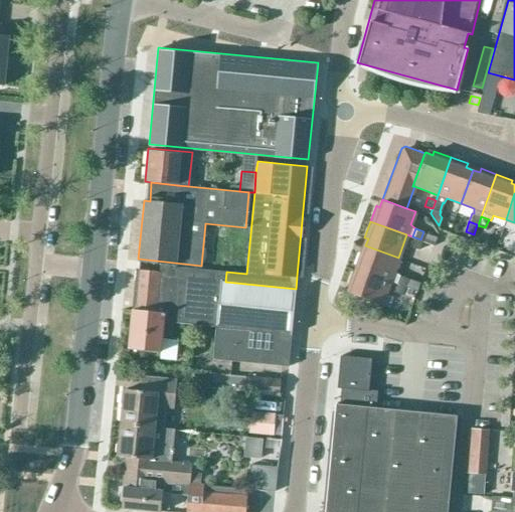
[(437,236),(423,231),(420,239),(434,244),(437,236)]
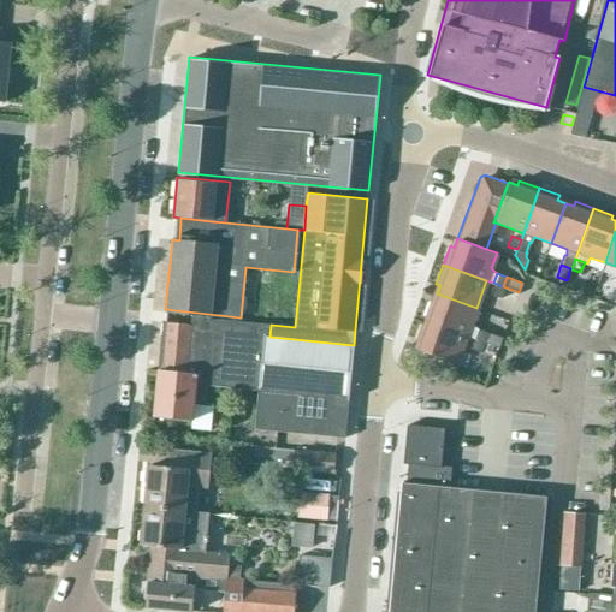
[(519,292),(503,286),(493,283),(490,292),(499,296),(501,295),(515,302),(519,292)]
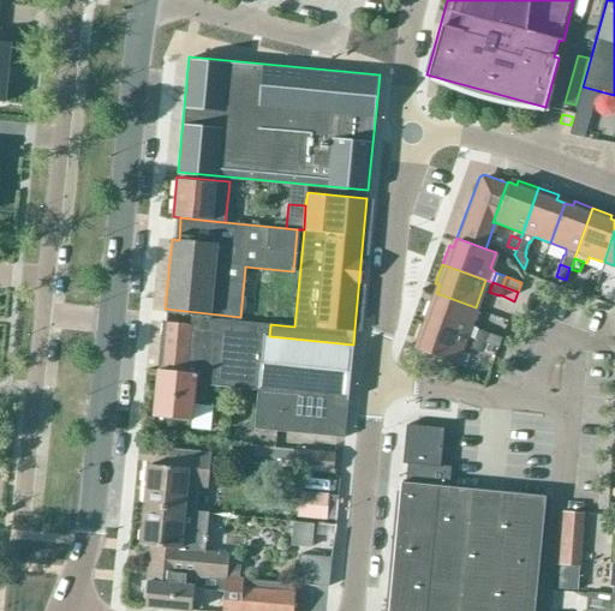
[(429,300),(422,319),(472,337),(483,341),(496,346),(500,336),(476,328),(471,323),(476,307),(436,293),(434,301),(429,300)]
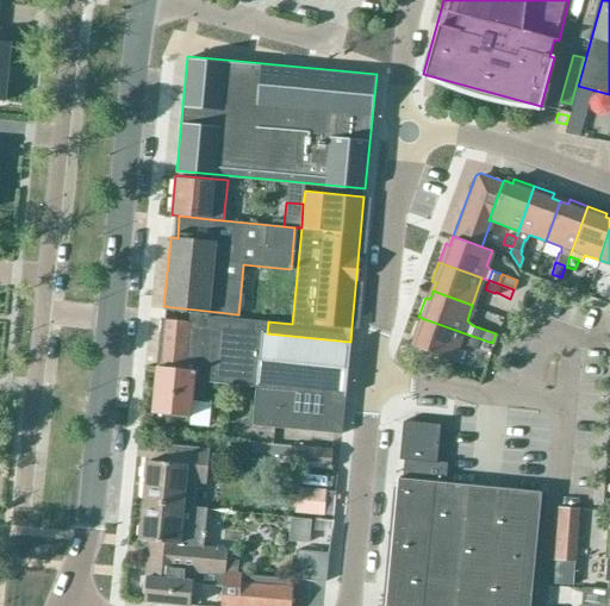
[(204,381),(255,386),(261,320),(188,314),(187,320),(162,318),(159,367),(155,367),(150,412),(188,416),(187,424),(205,425),(207,401),(201,401),(204,381)]
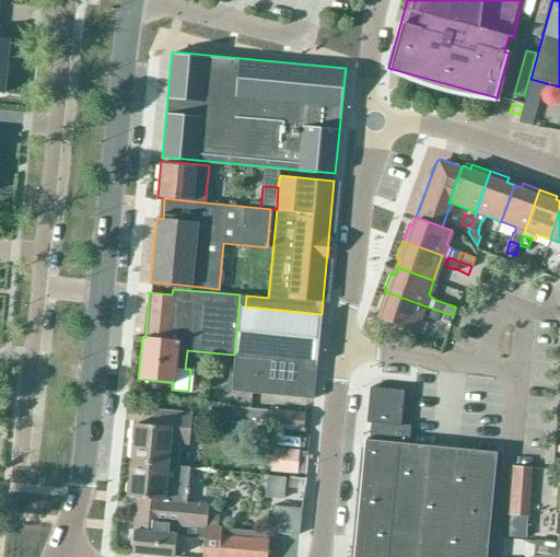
[(384,291),(378,308),(383,310),(380,317),(416,331),(421,314),(427,316),(430,308),(384,291)]
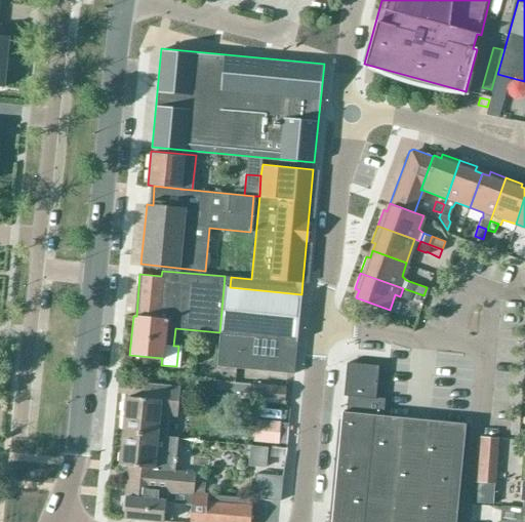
[(219,332),(216,364),(294,371),(301,294),(230,287),(231,277),(225,276),(219,332)]
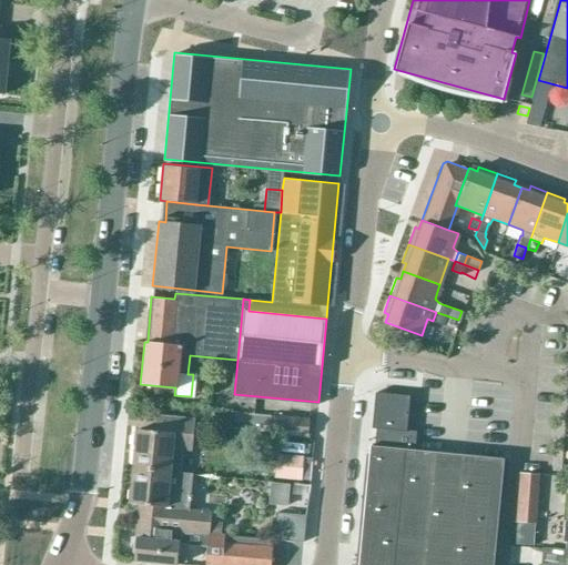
[(446,315),(436,312),(433,321),(443,324),(446,315)]
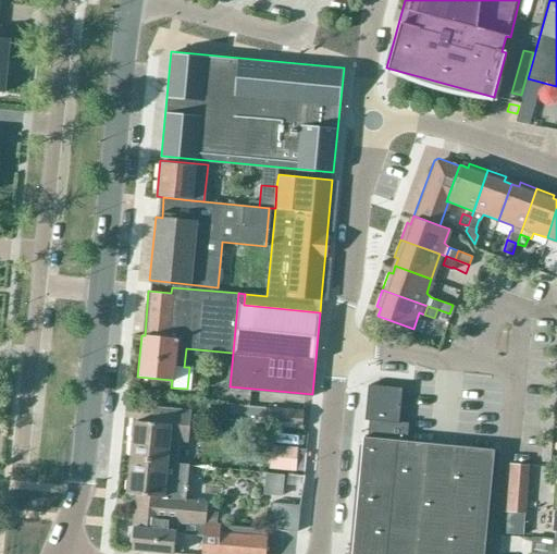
[(361,435),(406,440),(408,420),(398,419),(401,385),(367,382),(363,417),(369,417),(367,434),(361,434),(361,435)]
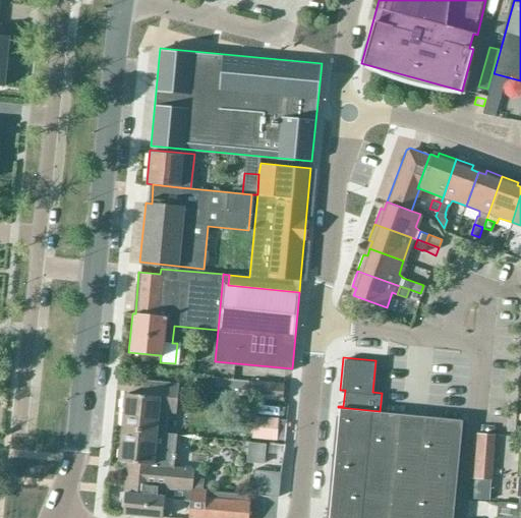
[(258,396),(283,398),(284,382),(259,380),(258,396)]
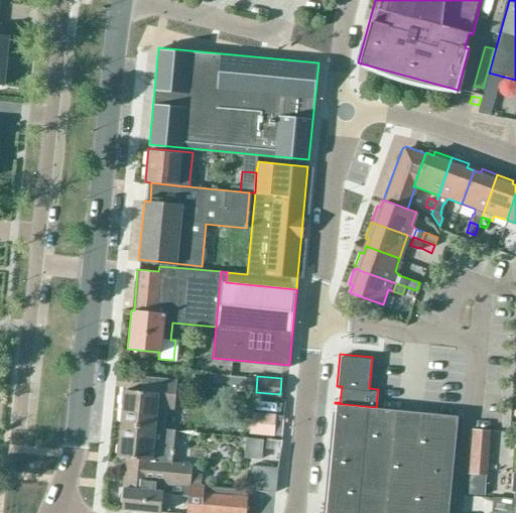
[(125,390),(121,424),(154,427),(154,426),(162,427),(164,408),(174,409),(176,381),(142,378),(140,392),(125,390)]
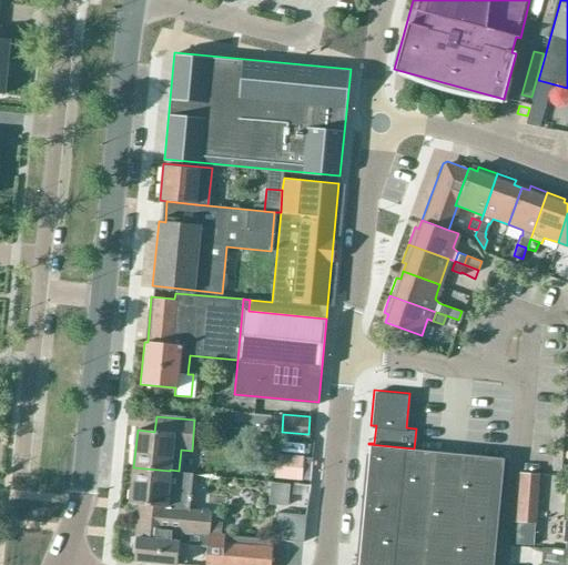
[(415,449),(414,449),(368,444),(355,564),(493,564),(504,458),(415,449)]
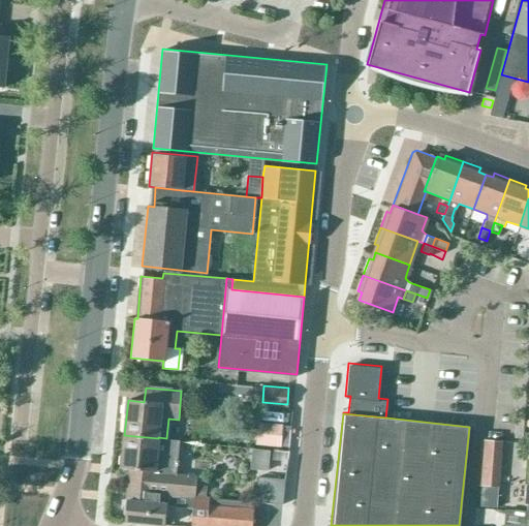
[(257,441),(281,443),(283,423),(259,421),(257,441)]
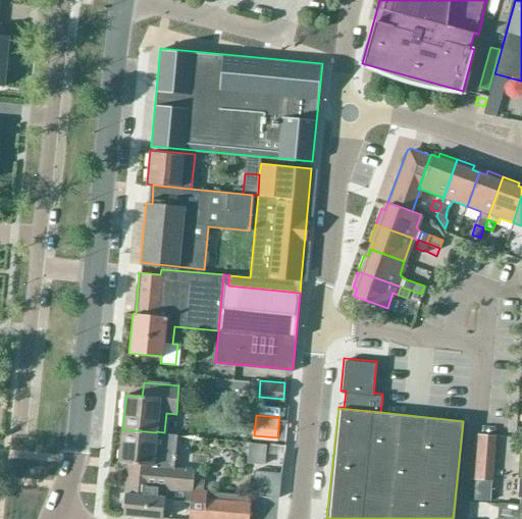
[(122,429),(119,462),(128,463),(126,483),(159,487),(193,490),(194,490),(203,491),(205,477),(195,476),(195,470),(174,468),(177,434),(164,432),(156,431),(156,432),(122,429)]
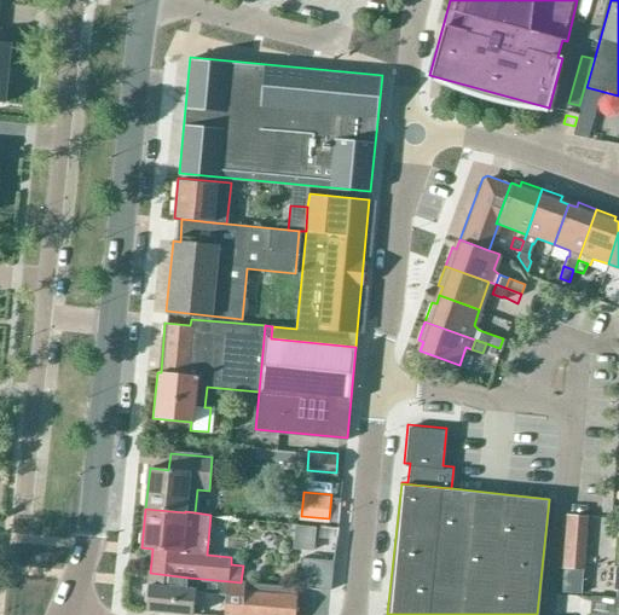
[(563,568),(562,591),(582,592),(583,569),(585,526),(586,516),(567,515),(566,524),(563,568)]
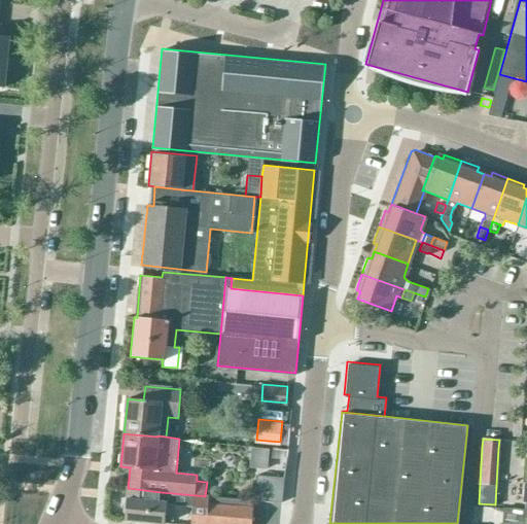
[(252,446),(250,465),(267,467),(268,457),(269,448),(254,447),(252,446)]
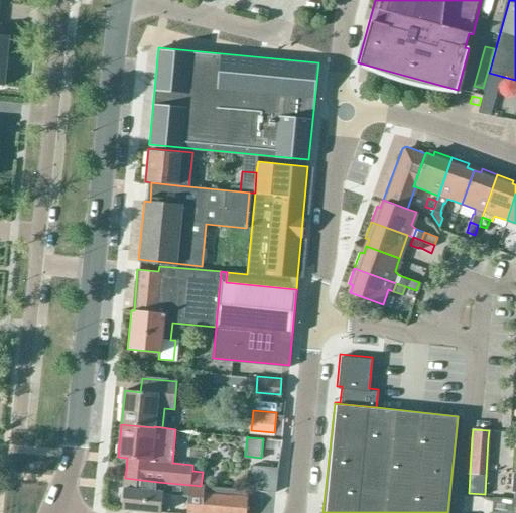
[(251,484),(278,486),(281,462),(254,460),(251,484)]
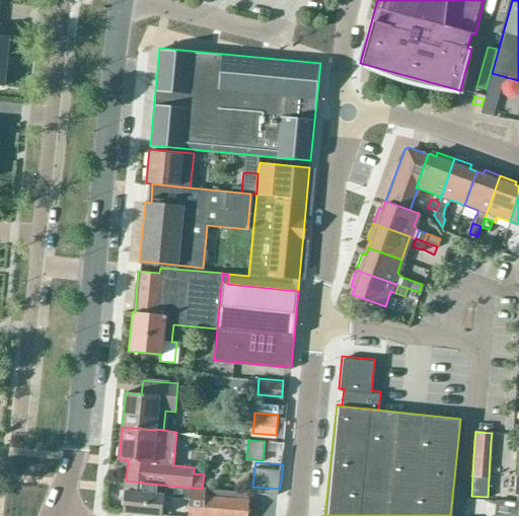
[(158,485),(126,481),(123,512),(162,515),(164,495),(157,494),(158,485)]
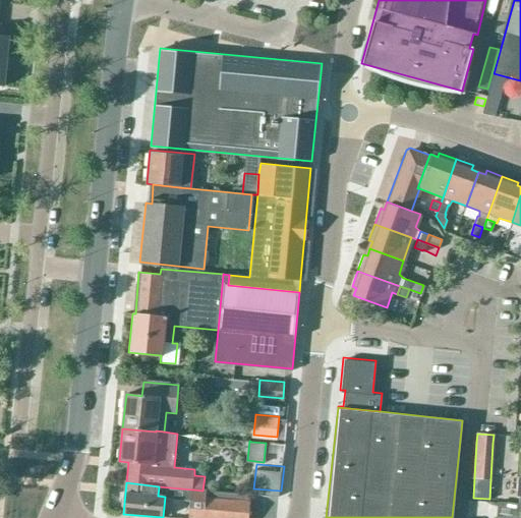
[(192,490),(189,517),(191,517),(208,517),(210,498),(223,499),(224,493),(203,491),(193,490),(192,490)]
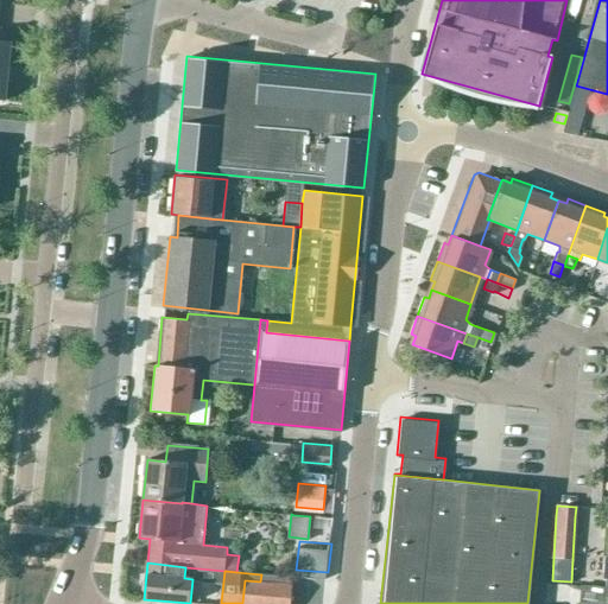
[(245,580),(242,603),(290,603),(292,577),(261,574),(260,582),(245,580)]
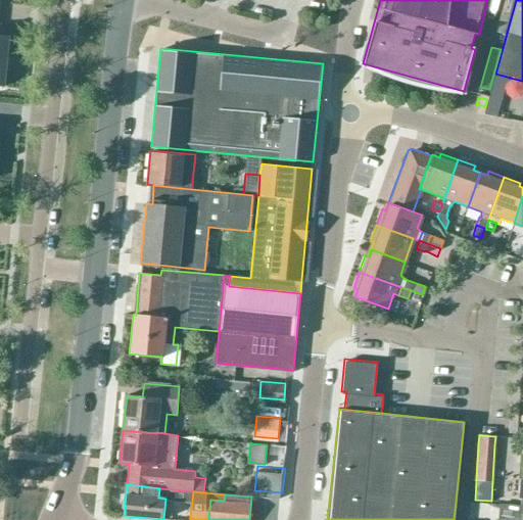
[(473,501),(472,512),(486,513),(487,502),(473,501)]
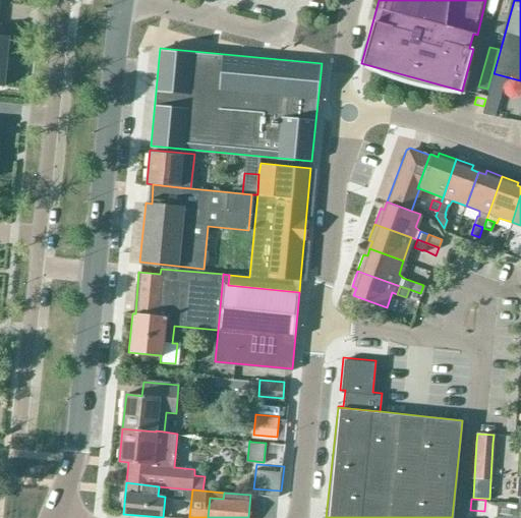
[(520,517),(520,504),(498,503),(496,517),(520,517)]
